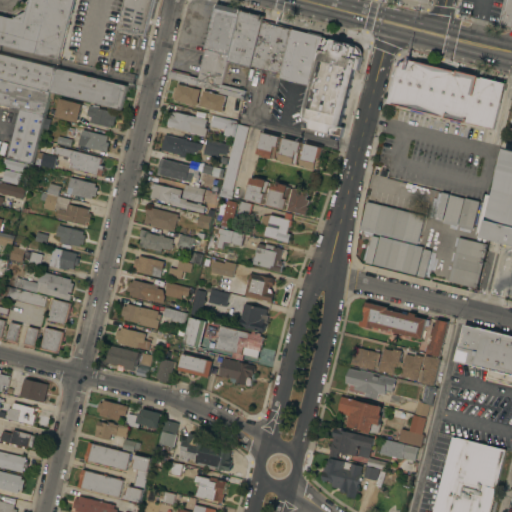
[(29,0),(73,0),(59,58),(0,43),(0,14),(14,18),(27,10),(29,0)]
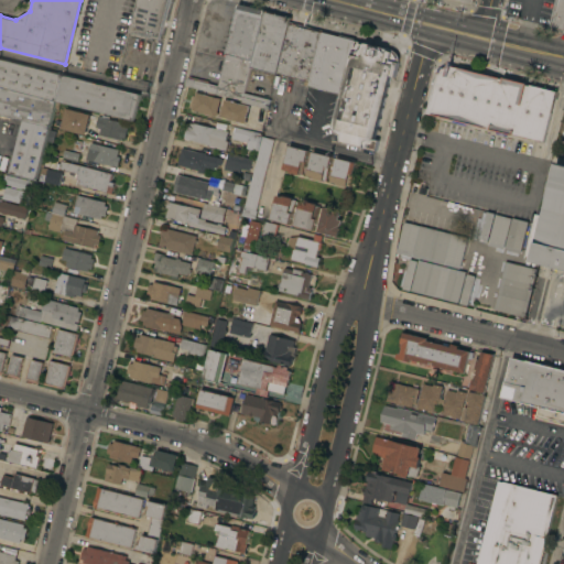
[(167,0),(159,40),(153,39),(152,40),(149,39),(150,38),(129,32),(137,0),(167,0)]
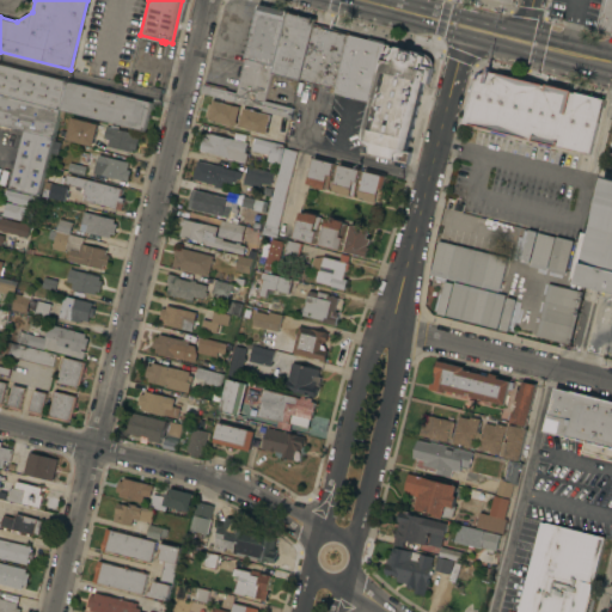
[(611,29),(611,31),(595,28),(601,0),(611,0),(611,29)]
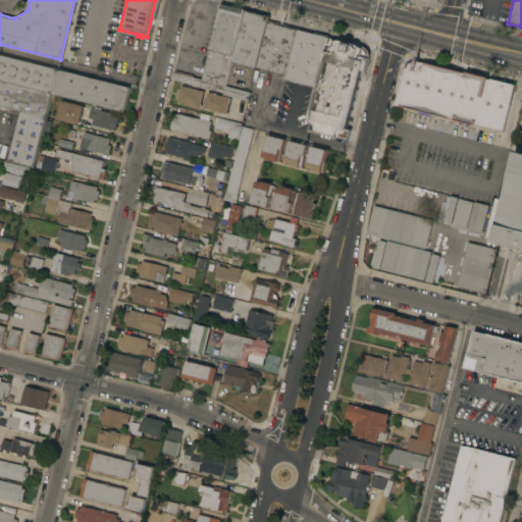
[(225,86),(250,92),(248,100),(223,94),(223,92),(171,79),(173,72),(175,72),(175,70),(192,74),(192,76),(201,80),(221,3),(244,9),(231,62),(225,86)]
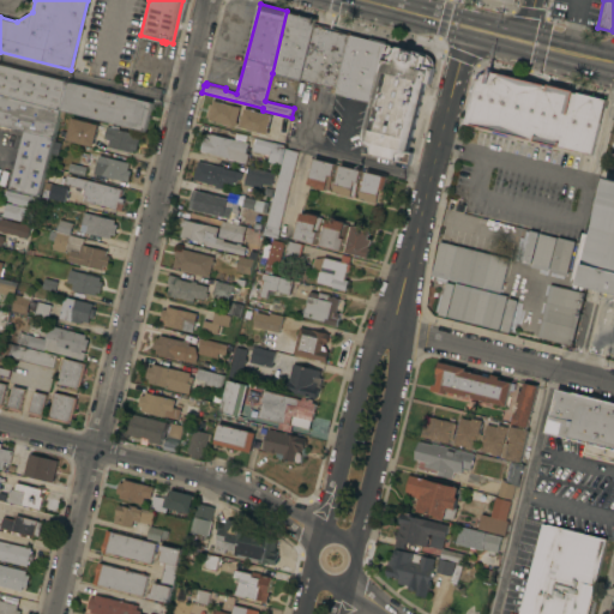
[(301,80),(272,73),(287,11),(317,18),(315,25),(301,78),(301,80)]
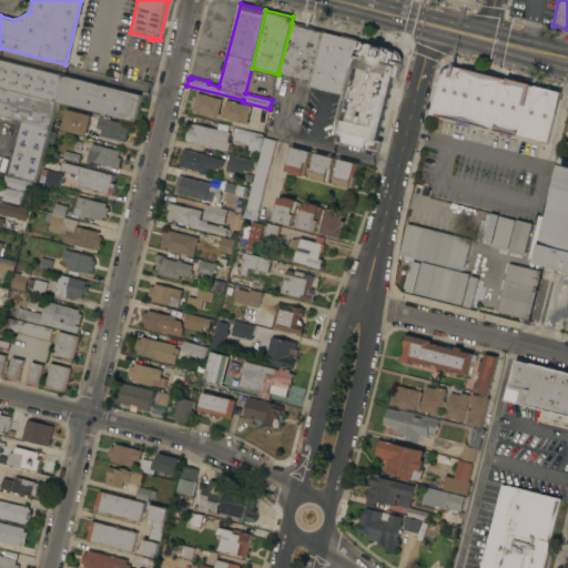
[(279,72),(292,23),(324,32),(313,81),(279,72)]
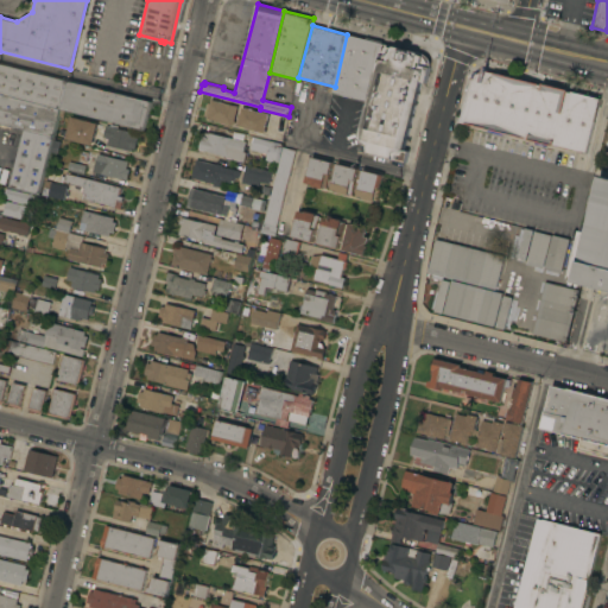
[(333,93),(335,87),(347,35),(382,43),(368,101),(333,93)]
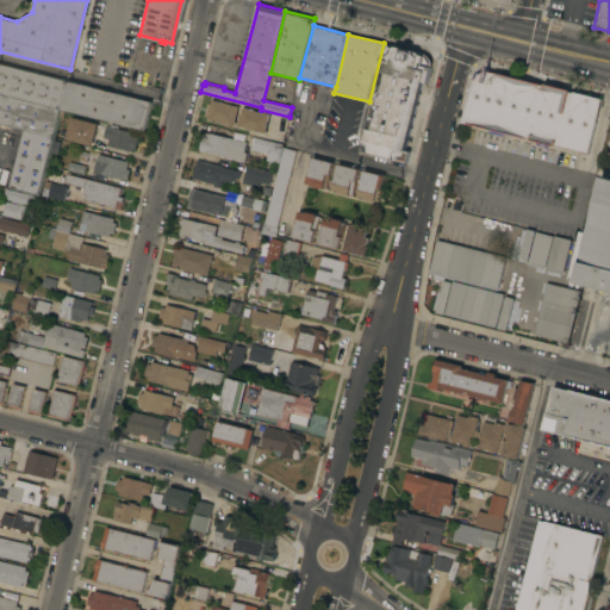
[(384,43),(394,47),(396,38),(422,45),(419,53),(422,54),(427,55),(430,58),(431,63),(431,67),(428,82),(423,81),(405,150),(410,151),(406,163),(369,154),(368,147),(360,138),(369,101),(384,43)]
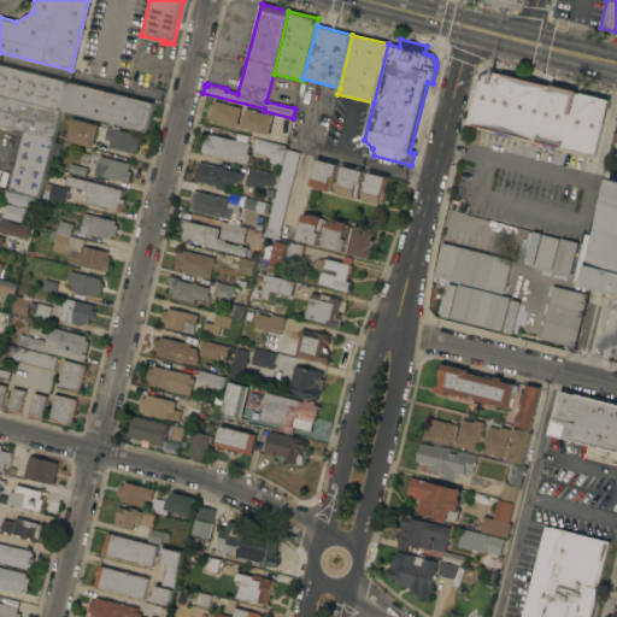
[(39,197),(11,189),(25,131),(0,124),(0,64),(68,82),(62,111),(39,197)]
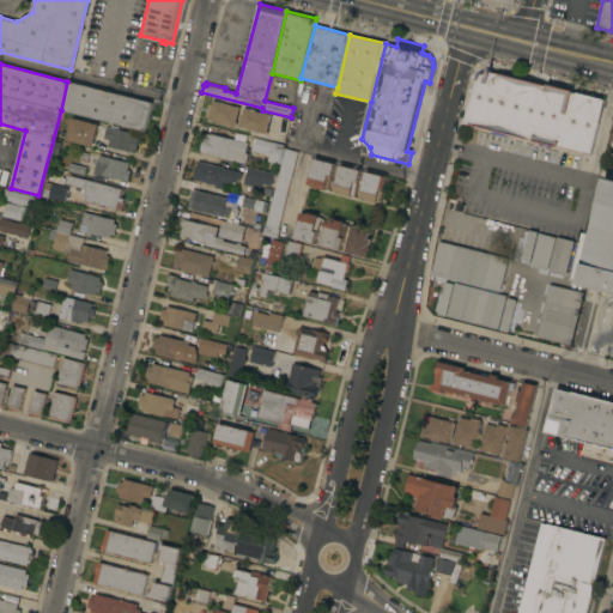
[(558,145),(558,146),(551,145),(551,147),(539,145),(540,143),(533,140),(533,139),(529,138),(529,140),(507,134),(507,137),(491,133),(492,129),(469,125),(469,122),(466,122),(477,78),(489,71),(497,73),(497,72),(547,85),(547,84),(574,90),(572,92),(576,93),(576,92),(605,99),(592,153),(558,145)]
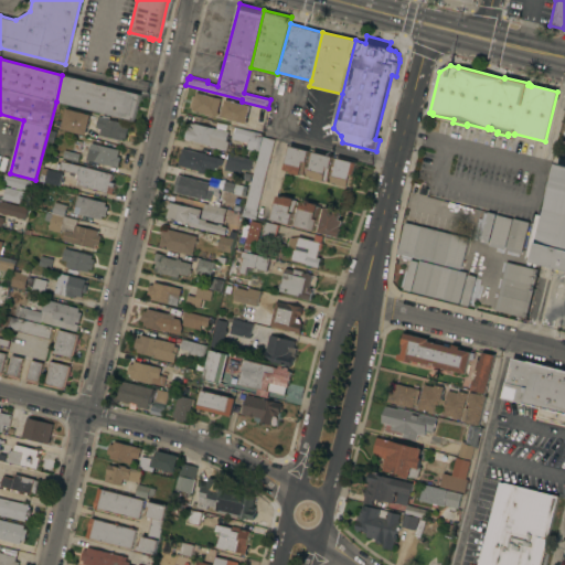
[(56,102),(62,75),(139,95),(132,120),(107,114),(102,113),(56,102)]
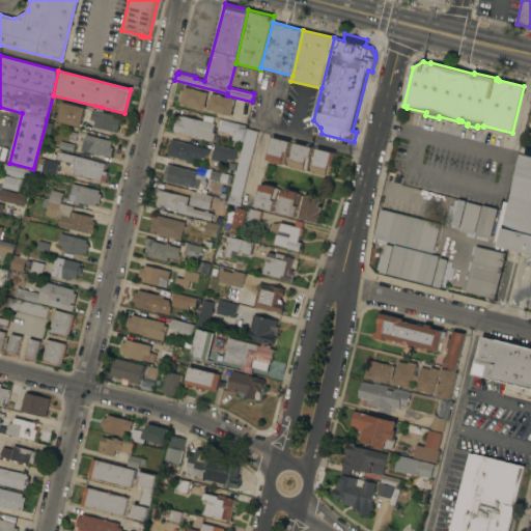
[(206,92),(203,106),(205,106),(204,109),(203,108),(203,109),(201,109),(200,111),(195,109),(196,108),(179,104),(182,98),(180,98),(182,94),(184,87),(206,92)]
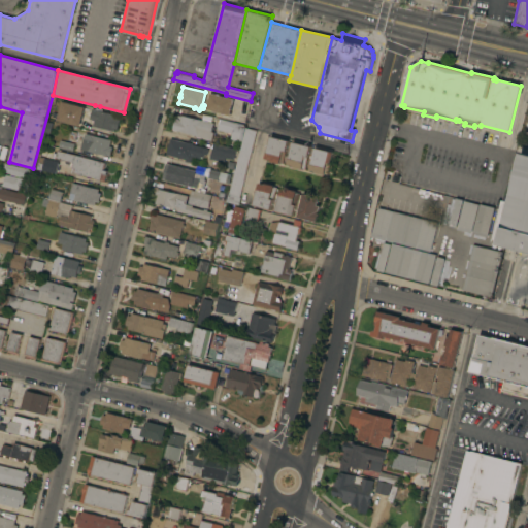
[(213,94),(213,93),(220,94),(219,95),(233,99),(229,116),(206,109),(207,102),(206,102),(207,99),(208,99),(210,93),(213,94)]
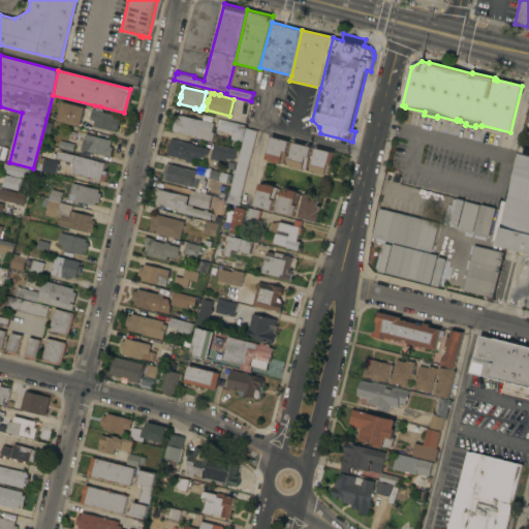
[(57,120),(62,101),(84,106),(80,126),(57,120)]
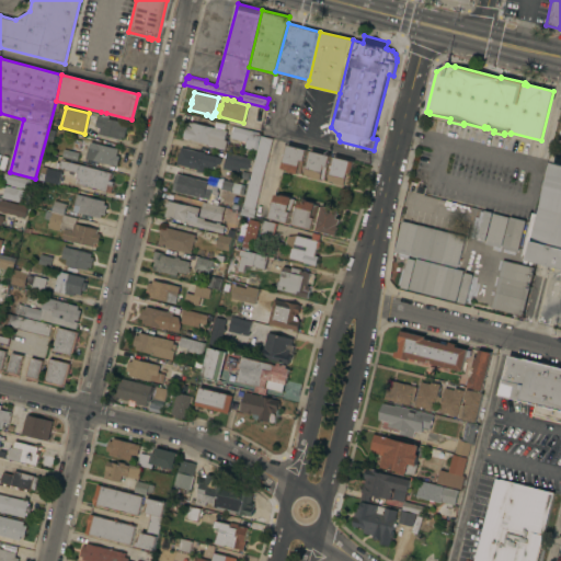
[(105,117),(125,123),(124,125),(127,125),(124,138),(121,137),(121,139),(99,134),(100,128),(94,126),(98,115),(100,116),(101,112),(106,113),(105,117)]
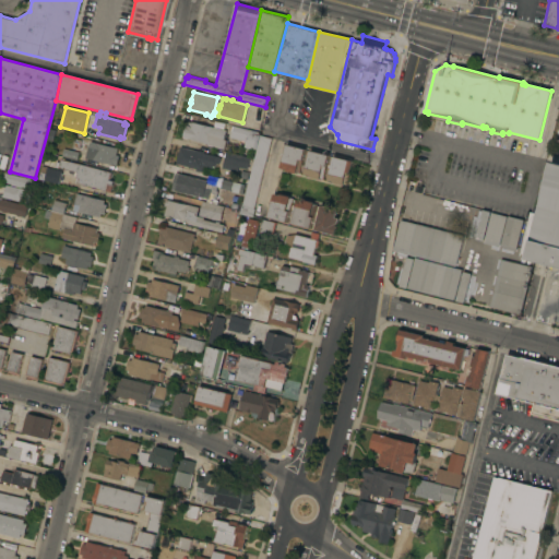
[(185,127),(186,128),(188,121),(213,127),(217,128),(219,122),(250,130),(251,130),(250,134),(249,133),(247,142),(229,138),(230,133),(225,131),(224,140),(226,140),(224,149),(207,145),(207,143),(182,138),(185,127)]
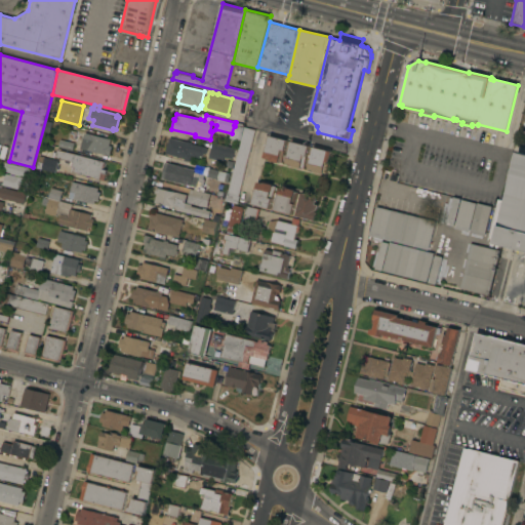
[(51,123),(48,133),(43,132),(46,121),(51,123)]
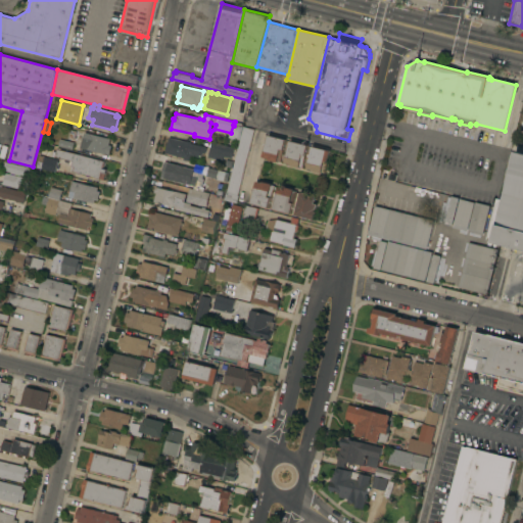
[(237,195),(236,195),(235,201),(225,199),(239,140),(233,139),(235,134),(233,133),(234,128),(236,129),(236,126),(243,128),(243,127),(253,129),(237,195)]
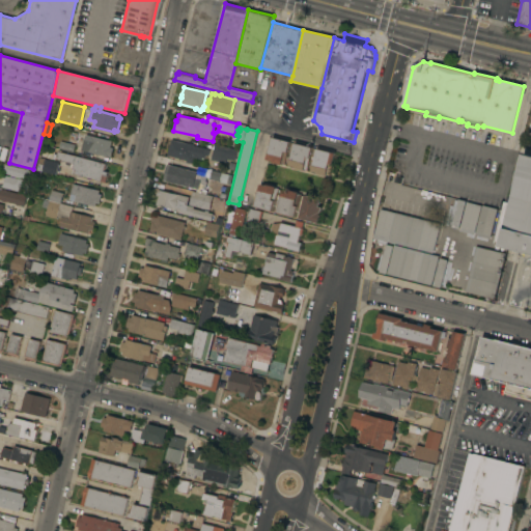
[(81,149),(83,139),(84,139),(85,135),(111,141),(110,147),(113,147),(110,157),(81,149)]
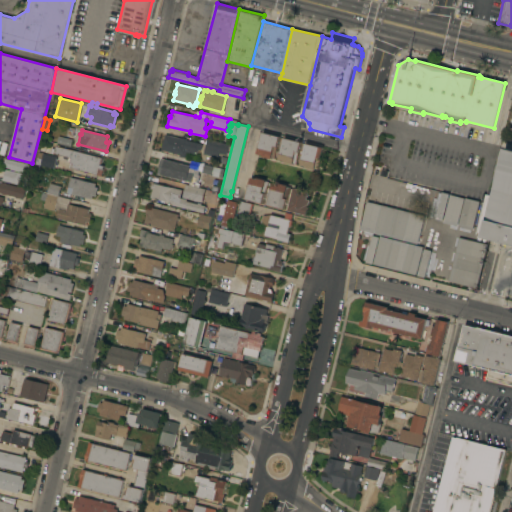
[(274,158),(271,157),(271,159),(262,156),(262,155),(257,154),(262,132),(280,136),(274,158)]
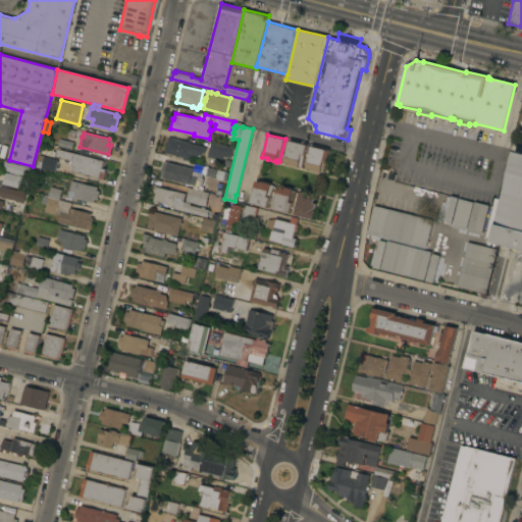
[(186,142),(187,140),(191,142),(191,143),(206,146),(204,153),(201,152),(200,155),(199,155),(199,157),(192,155),(190,161),(183,159),(184,157),(164,152),(165,150),(164,150),(165,145),(166,145),(168,137),(186,142)]
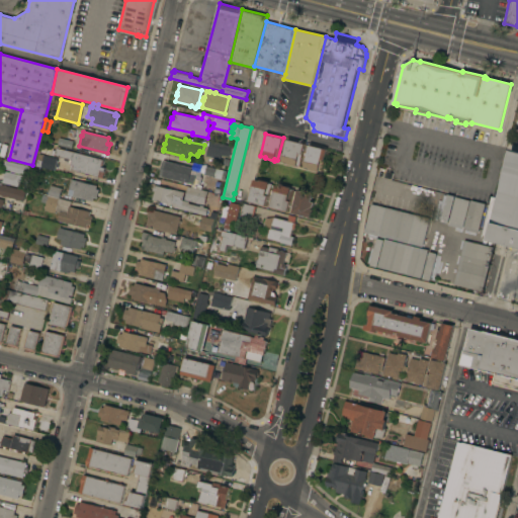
[(57,138),(72,142),(70,149),(55,145),(57,138)]
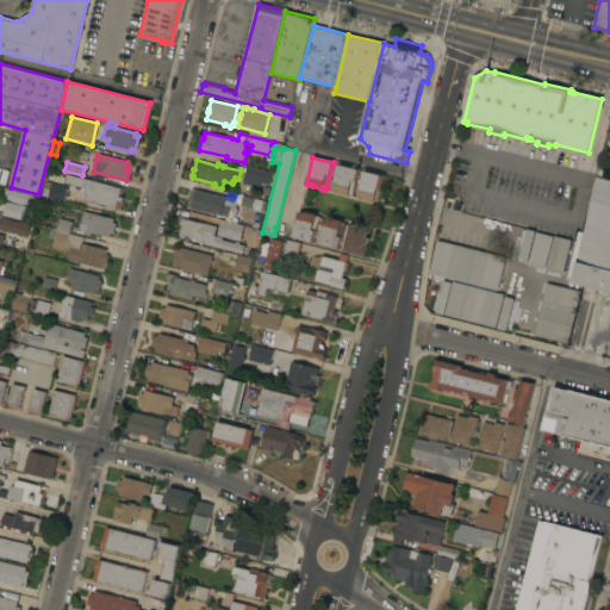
[(359,169),(353,194),(349,193),(348,195),(337,193),(338,191),(332,190),(338,163),(359,169)]
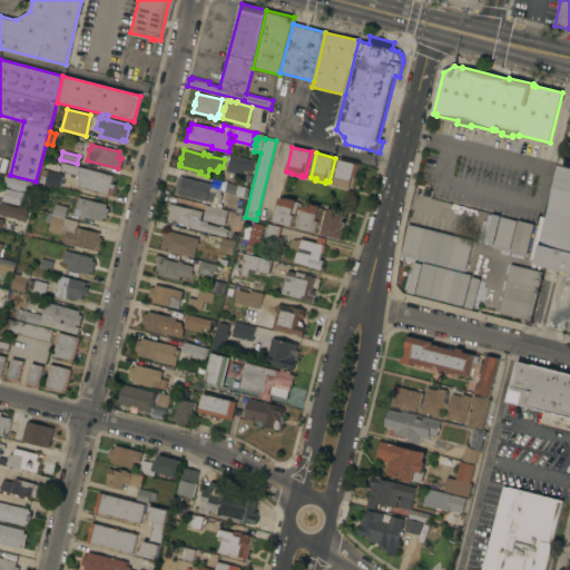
[(243,170),(242,175),(226,170),(227,163),(226,163),(228,155),(229,155),(229,154),(255,159),(252,173),(243,170)]
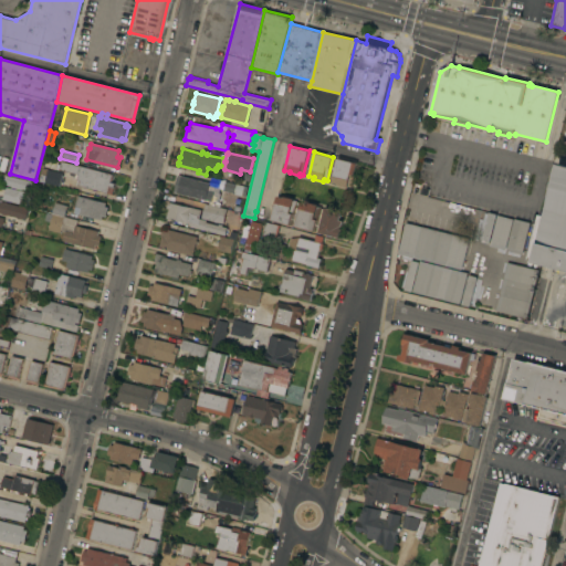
[(338,158),(357,163),(350,187),(348,186),(347,188),(337,185),(337,184),(332,182),(338,158)]
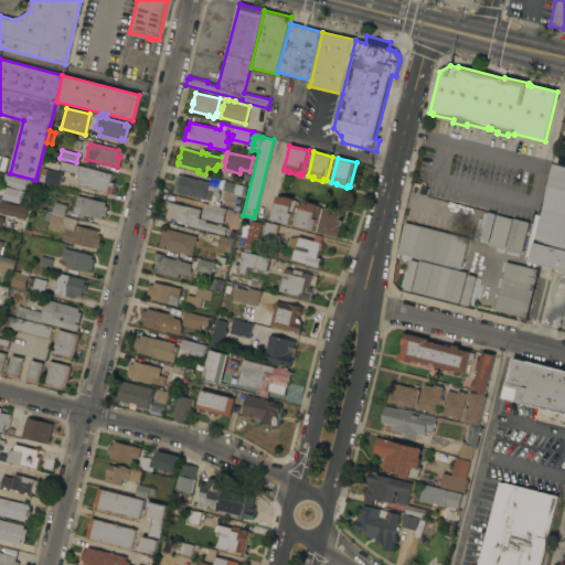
[(114,174),(112,180),(110,179),(109,181),(114,182),(112,194),(106,193),(105,198),(77,191),(78,185),(75,184),(77,179),(67,177),(67,174),(70,174),(70,172),(57,169),(57,171),(63,172),(62,176),(64,176),(62,185),(60,185),(39,181),(43,162),(56,166),(56,163),(61,164),(62,161),(114,174)]
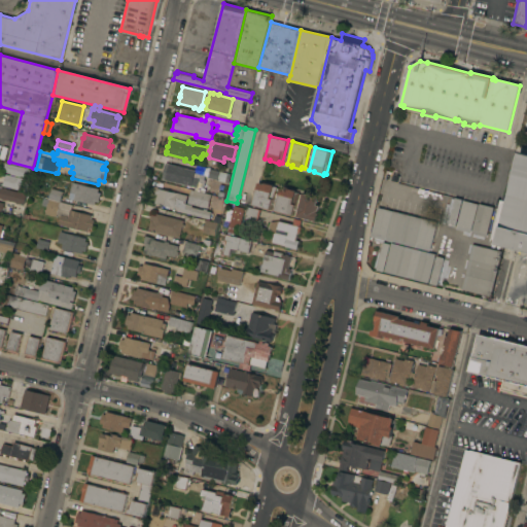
[(526,251),(491,242),(502,200),(508,202),(521,151),(526,152),(526,251)]
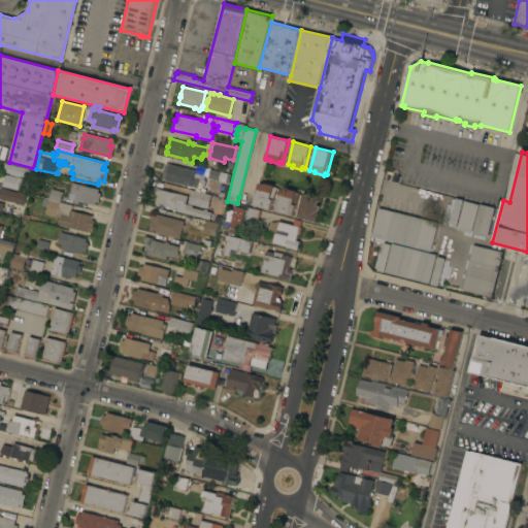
[(27,168),(24,177),(10,174),(10,173),(5,172),(6,168),(3,168),(5,163),(27,168)]
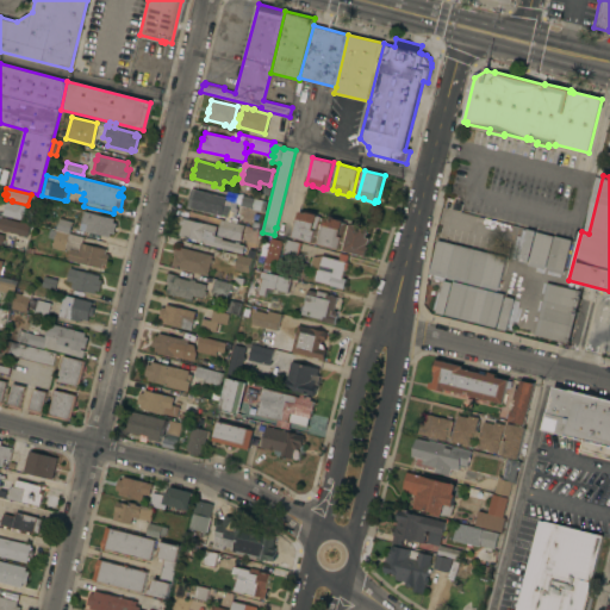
[(225,198),(224,200),(237,203),(236,207),(237,209),(235,218),(192,207),(193,203),(188,201),(191,193),(195,194),(197,191),(225,198)]
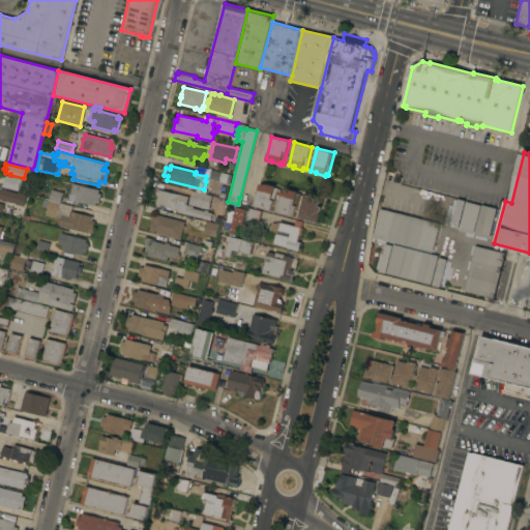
[(210,170),(229,174),(226,183),(208,178),(210,170)]
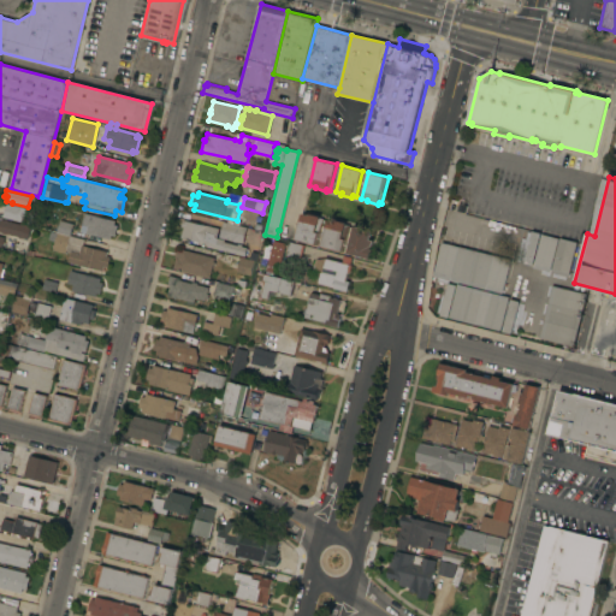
[(6,203),(28,208),(25,223),(3,217),(6,203)]
